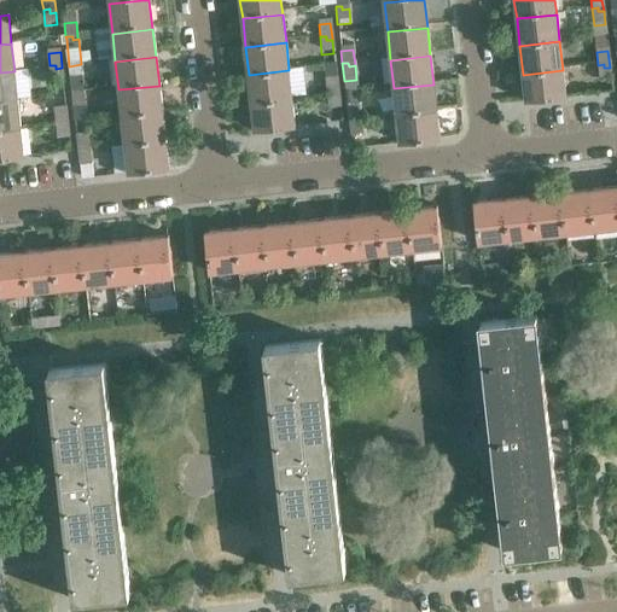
[(81,64),(69,66),(70,80),(73,93),(79,92),(79,95),(85,95),(85,93),(83,79),(81,64)]
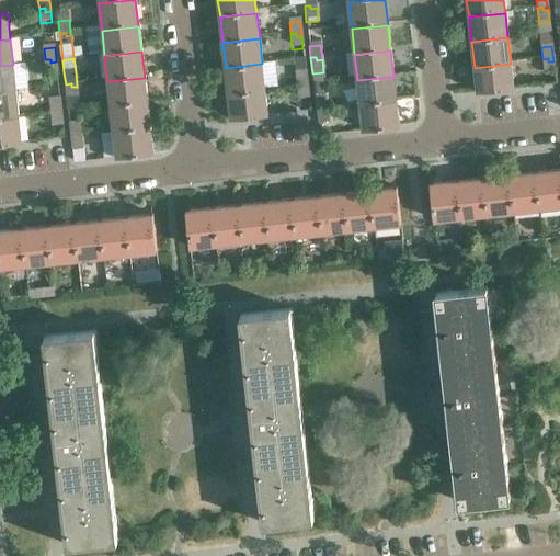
[(548,58),(543,59),(545,75),(555,74),(553,61),(548,61),(548,58)]
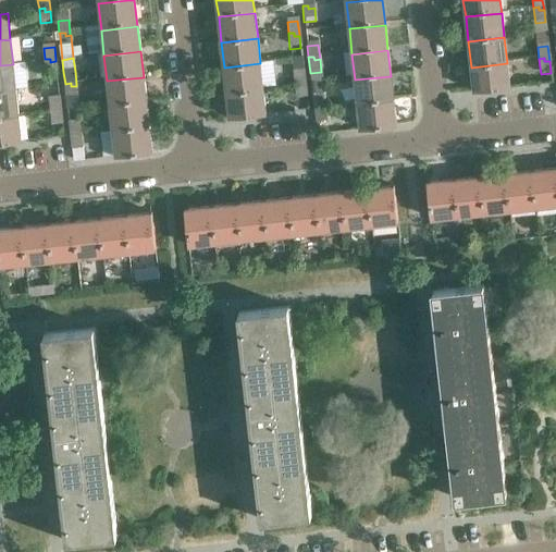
[(50,59),(45,59),(45,61),(46,74),(57,73),(56,61),(50,62),(50,59)]
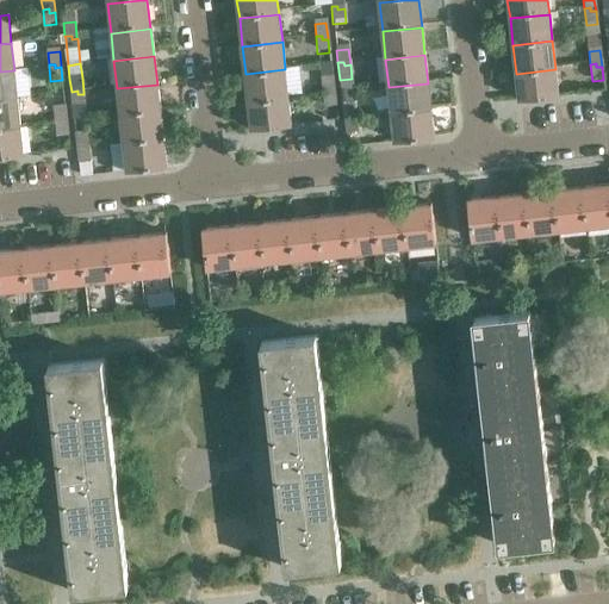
[(285,69),(246,74),(248,103),(289,98),(285,69)]
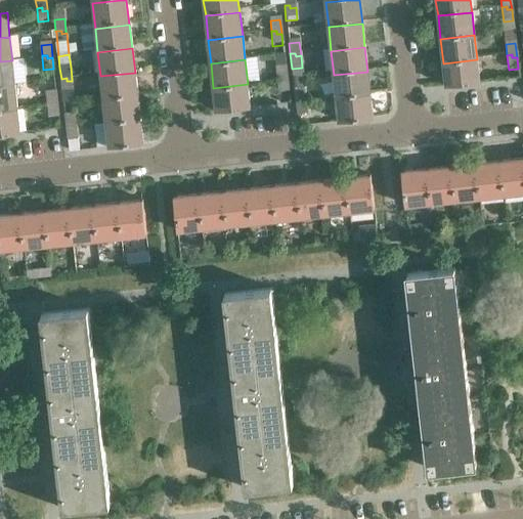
[(477,59),(443,63),(445,88),(480,85),(477,59)]
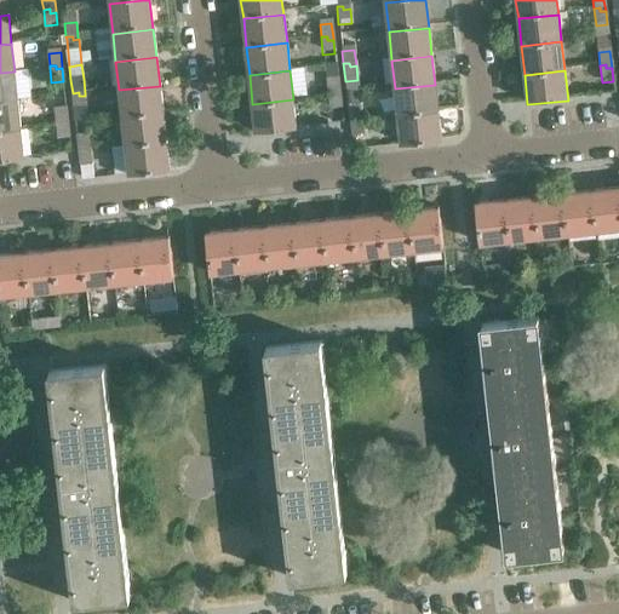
[(15,72),(0,73),(0,103),(18,101),(15,72)]
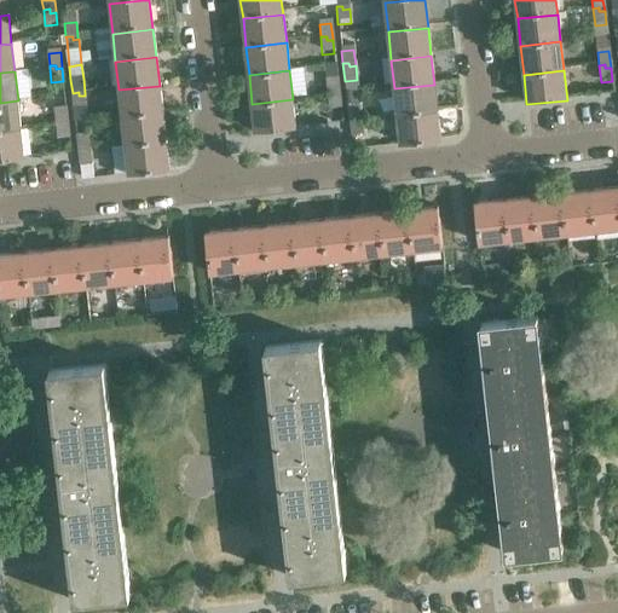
[(338,80),(325,81),(327,94),(333,93),(333,96),(333,98),(339,97),(339,94),(338,80)]
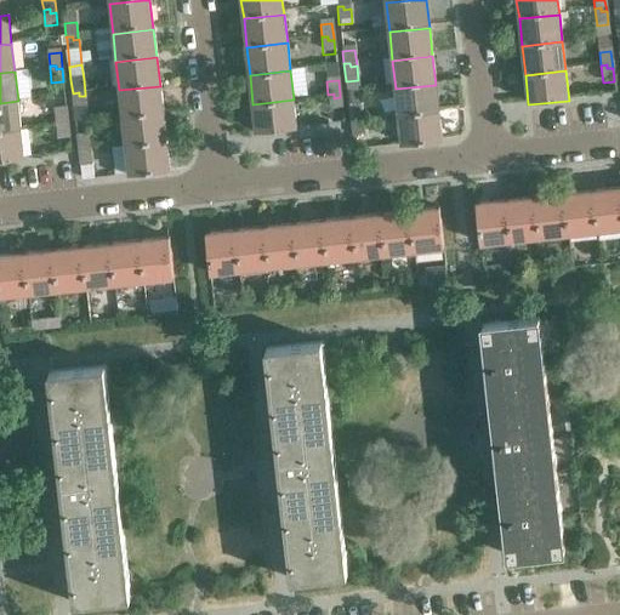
[(436,85),(396,89),(398,119),(438,114),(436,85)]
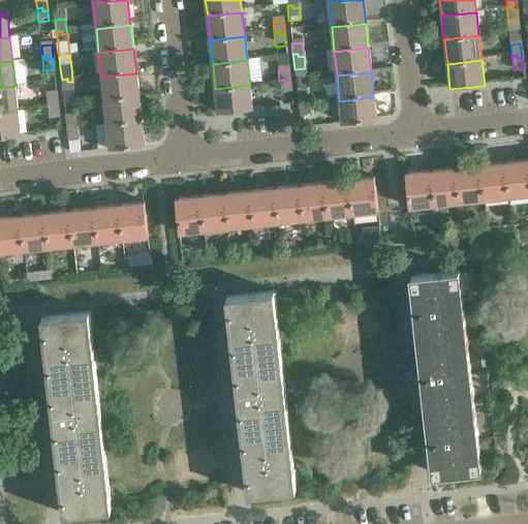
[(136,73),(101,76),(104,101),(138,97),(136,73)]
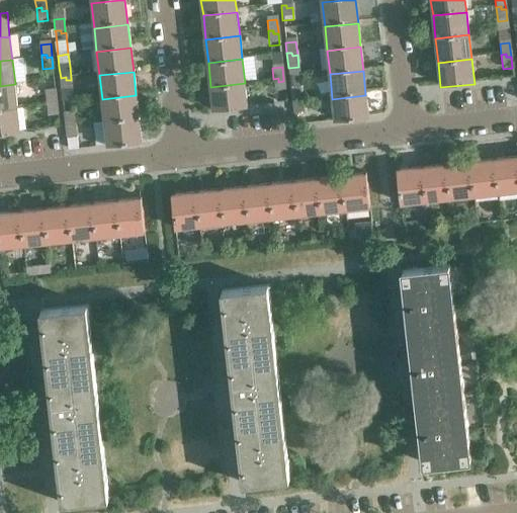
[(66,77),(61,78),(62,93),(72,91),(71,80),(66,80),(66,77)]
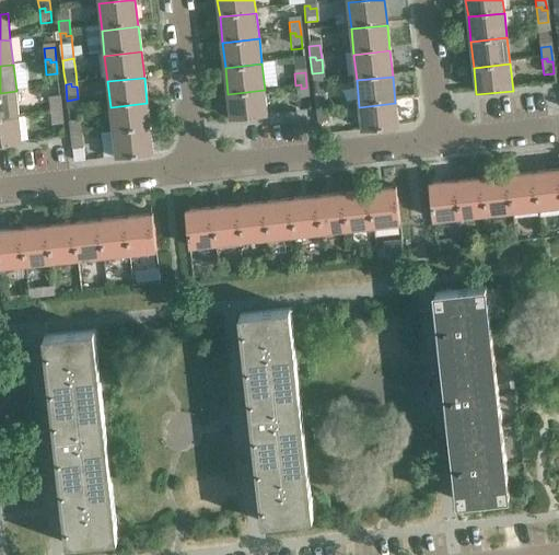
[(301,84),(295,85),(298,102),(309,100),(306,88),(301,89),(301,87),(301,84)]
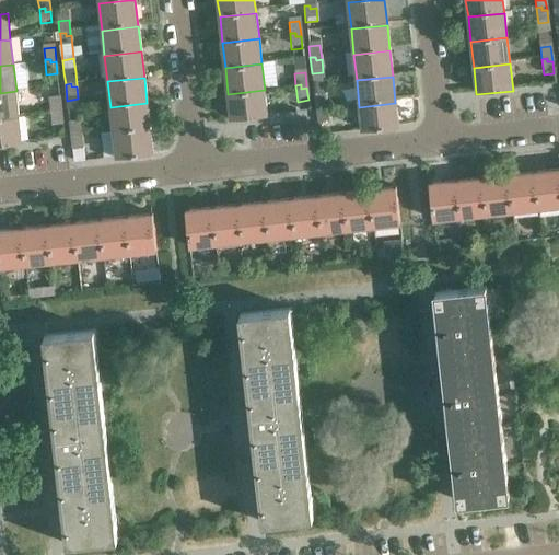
[(265,90),(228,94),(231,122),(268,118),(265,90)]
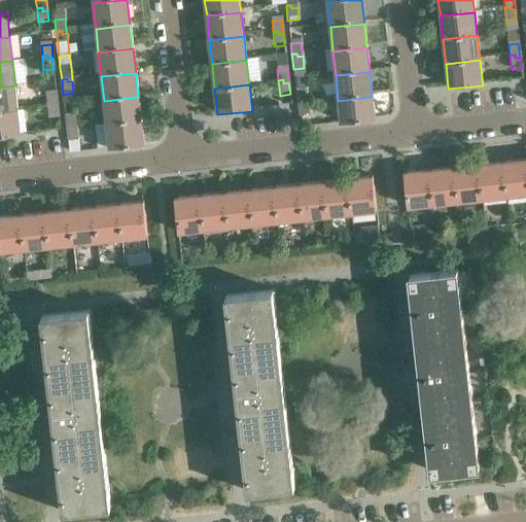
[(15,85),(0,88),(0,111),(18,110),(15,85)]
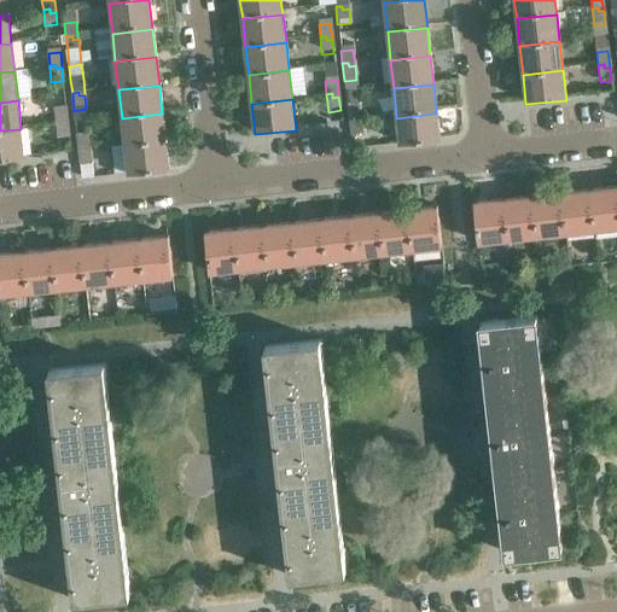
[(360,106),(348,109),(349,121),(355,120),(355,124),(361,123),(361,122),(360,106)]
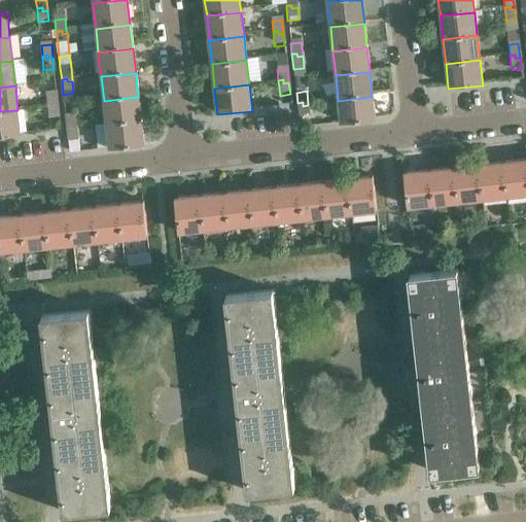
[(57,93),(46,94),(47,105),(53,104),(54,107),(58,107),(58,105),(57,93)]
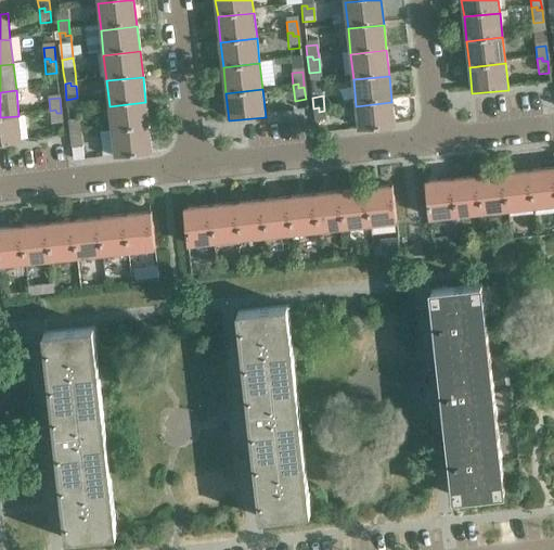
[(145,102),(110,106),(112,131),(149,128),(145,102)]
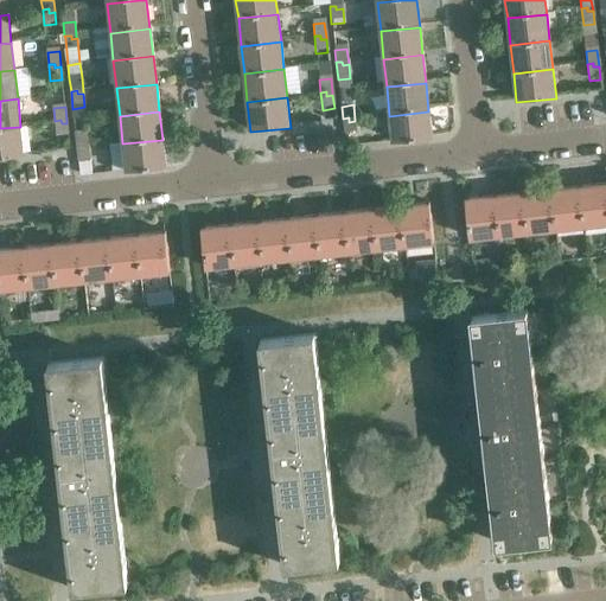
[(428,112),(389,116),(393,144),(432,140),(428,112)]
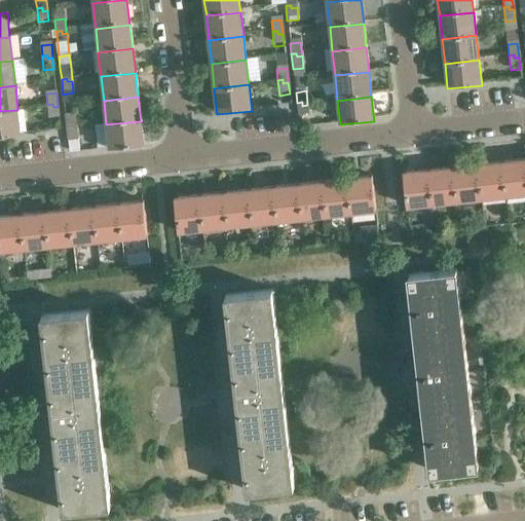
[(302,102),(297,103),(297,105),(298,118),(308,117),(307,105),(302,106),(302,102)]
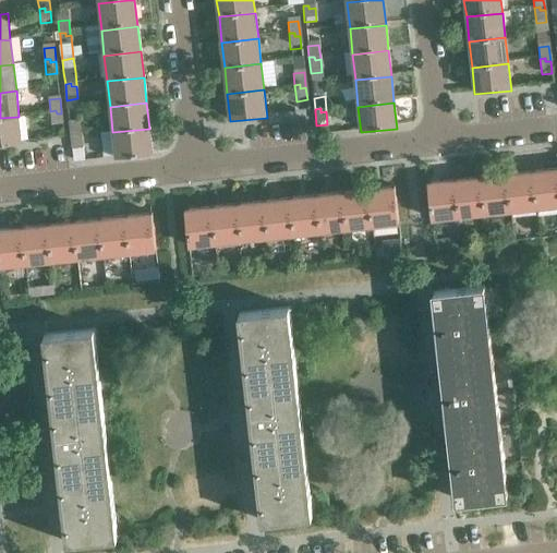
[(56,110),(50,111),(52,121),(52,130),(63,129),(61,113),(57,113),(56,110)]
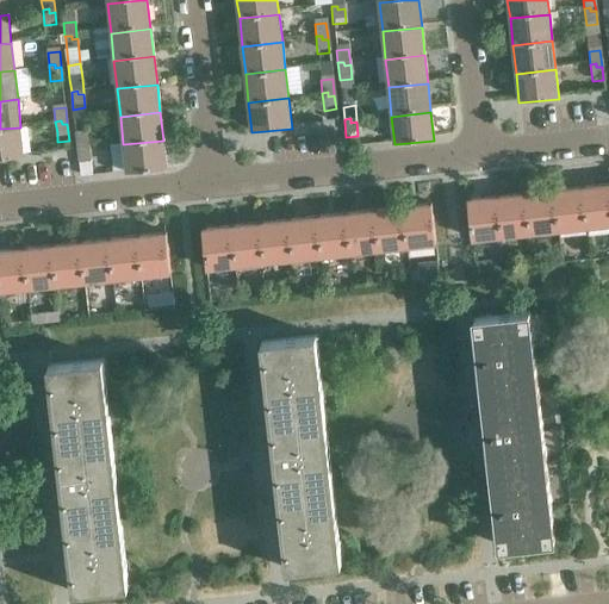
[(0,160),(24,157),(20,128),(0,129),(0,160)]
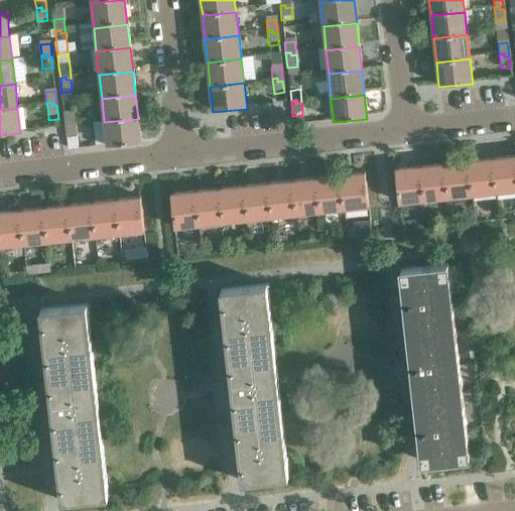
[(75,113),(65,114),(66,125),(71,125),(72,128),(76,127),(76,126),(75,113)]
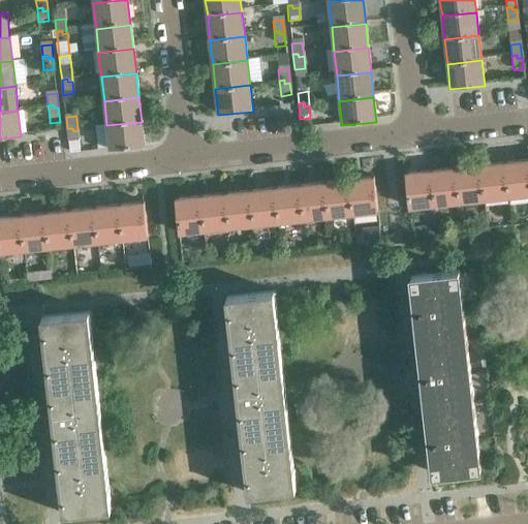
[(142,122),(106,125),(110,151),(145,147),(142,122)]
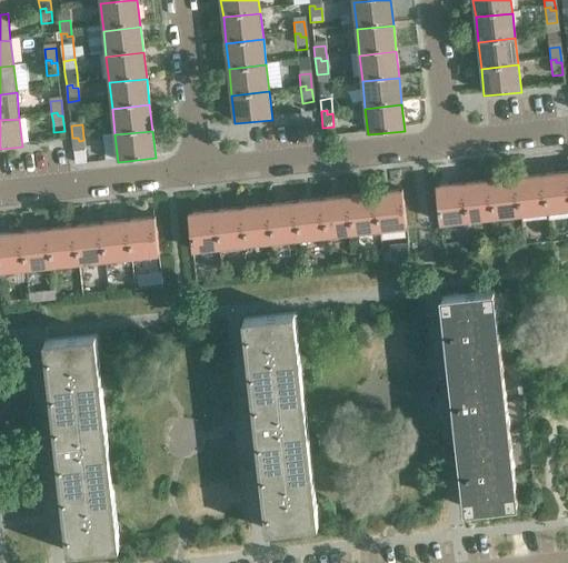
[(78,138),(72,138),(72,140),(73,141),(75,154),(76,168),(87,167),(83,140),(79,141),(78,138)]
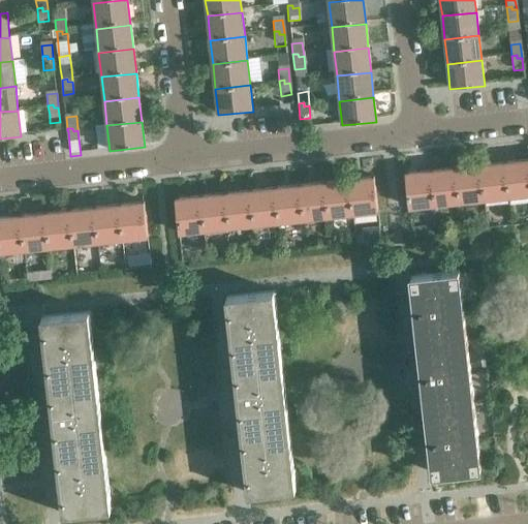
[(527,162),(504,165),(508,201),(527,197),(527,162)]
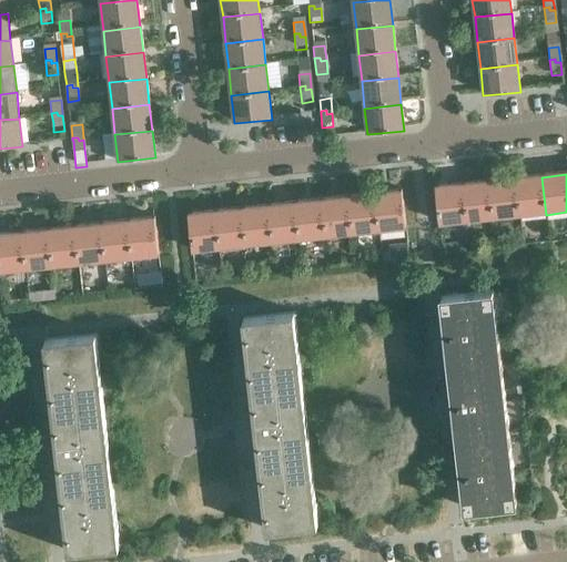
[(542,177),(515,181),(519,218),(546,215),(542,177)]
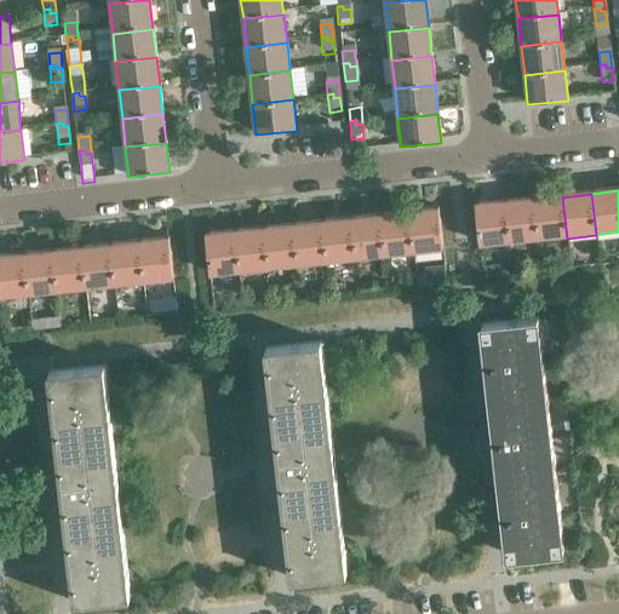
[(562,198),(534,200),(538,241),(567,239),(562,198)]
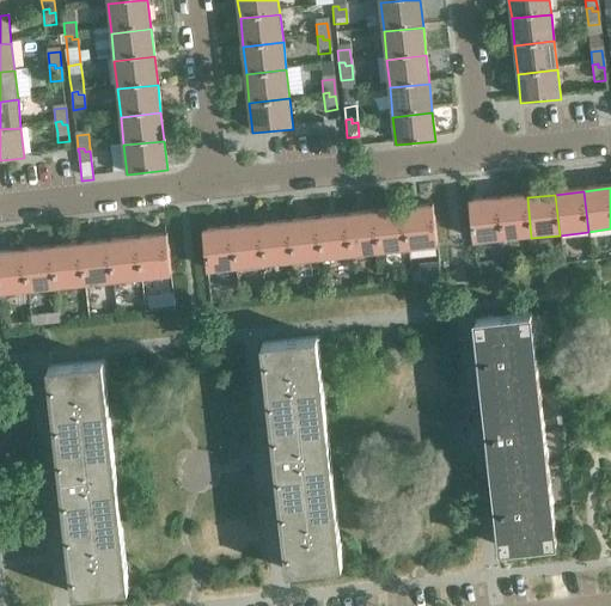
[(527,197),(498,201),(502,242),(531,238),(527,197)]
